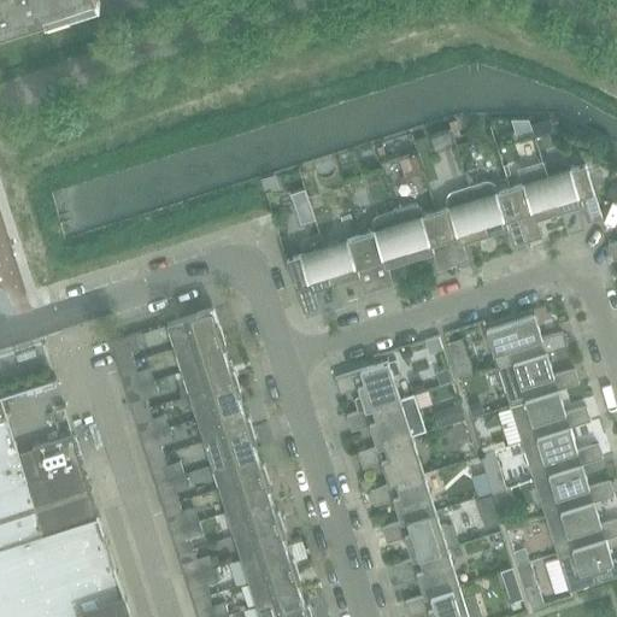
[(0,0),(0,28),(88,0),(0,0)]
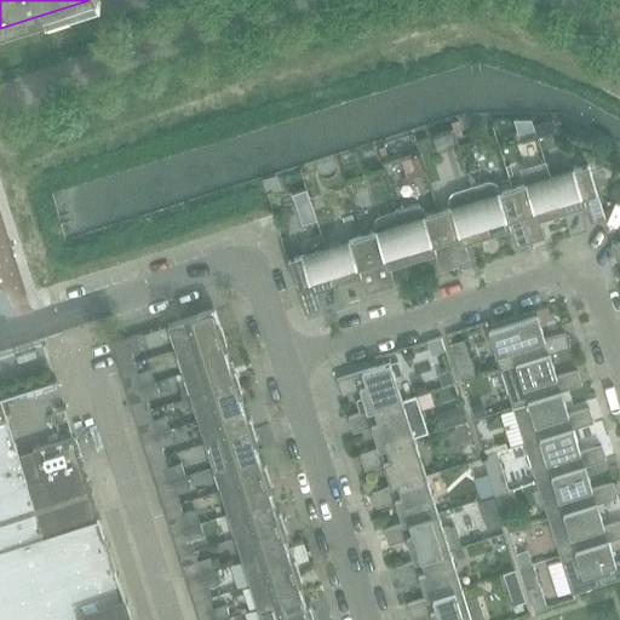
[(415,148),(424,167),(443,159),(435,139),(415,148)]
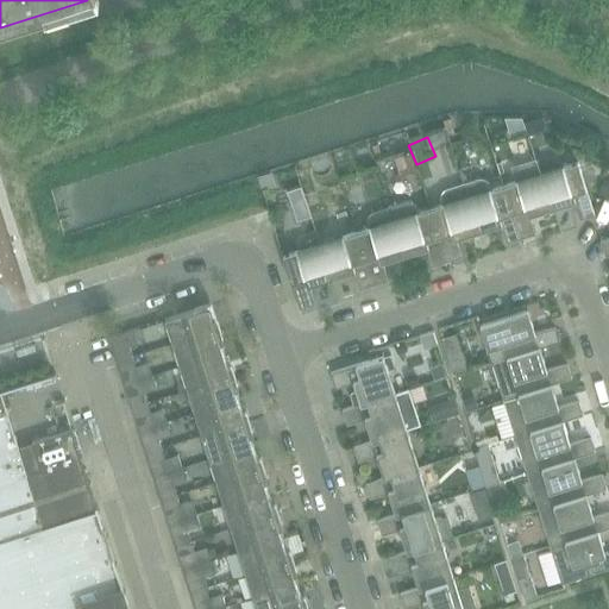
[(577,162),(540,174),(552,208),(567,203),(573,201),(575,205),(576,208),(578,212),(579,215),(582,219),(595,215),(577,162)]
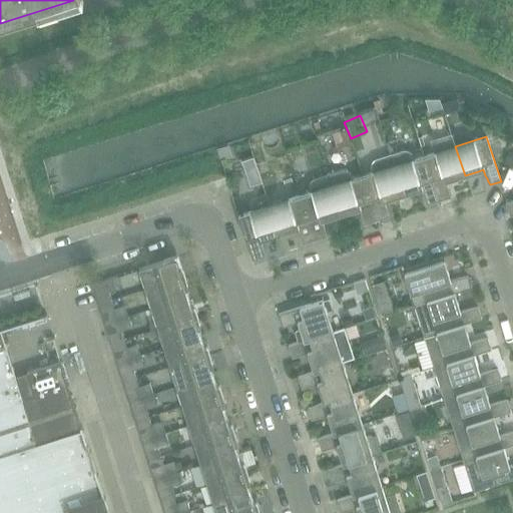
[(455,146),(424,156),(439,200),(451,196),(446,181),(465,175),(455,146)]
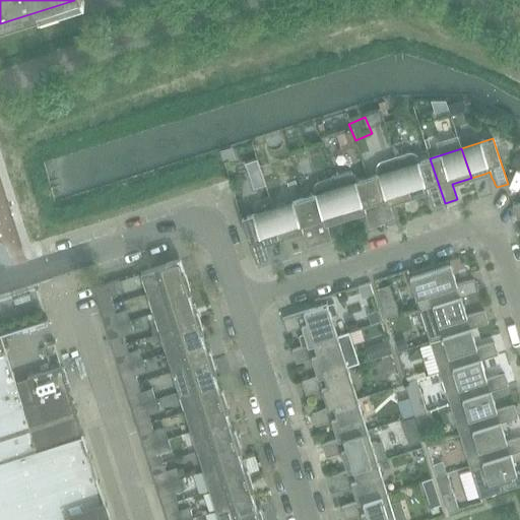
[(414,153),(408,152),(395,156),(408,198),(427,192),(432,207),(445,203),(430,158),(419,161),(418,156),(414,153)]
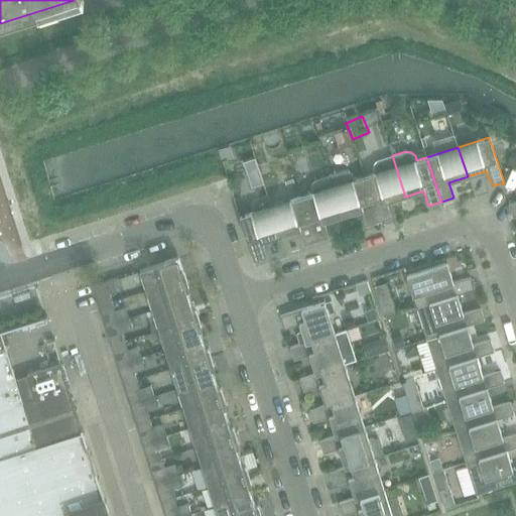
[(405,197),(392,155),(376,160),(374,164),(373,167),(375,173),(365,176),(379,222),(391,218),(386,203),(405,197)]
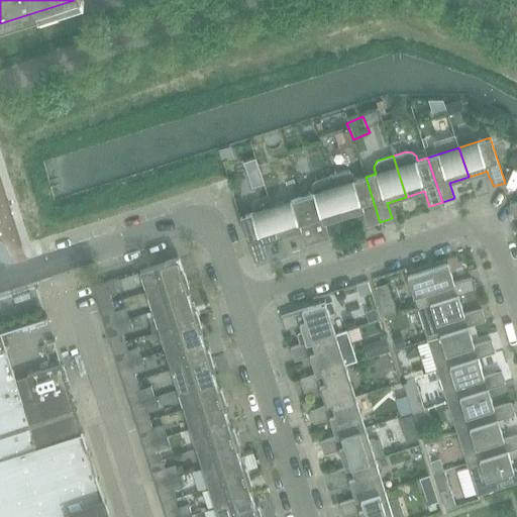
[(349,172),(344,172),(330,176),(343,216),(362,210),(367,226),(380,222),(366,177),(355,180),(352,174),(349,172)]
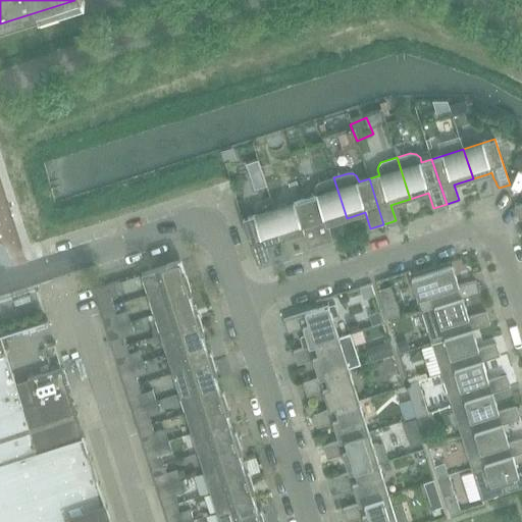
[(347,218),(333,177),(317,183),(315,186),(314,189),(315,193),(316,196),(306,199),(320,244),(332,241),(328,224),(347,218)]
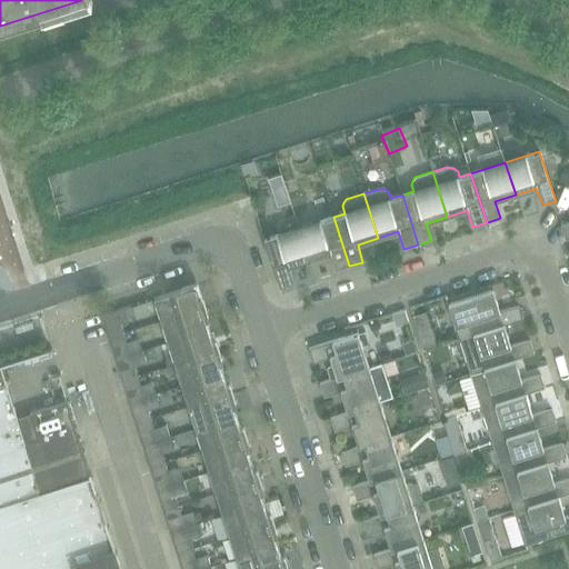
[(349,266),(333,217),(299,228),(309,260),(330,253),(336,270),(349,266)]
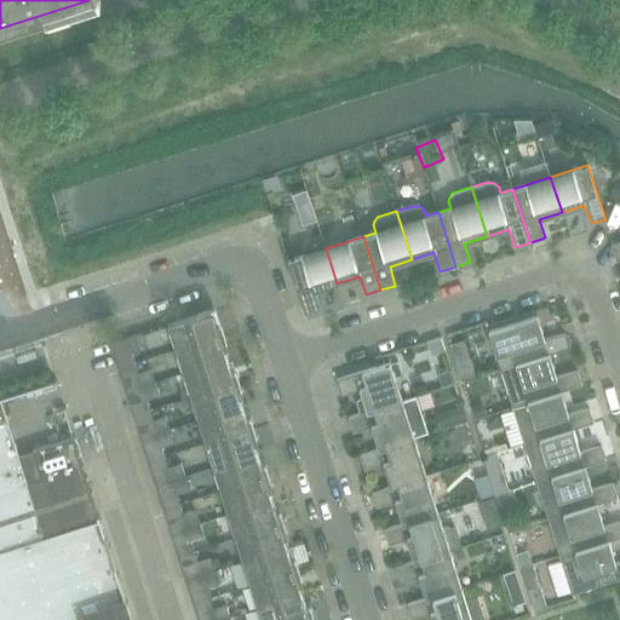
[(326,248),(288,260),(305,314),(319,310),(317,306),(317,302),(316,298),(316,294),(315,291),(320,288),(337,283),(326,248)]
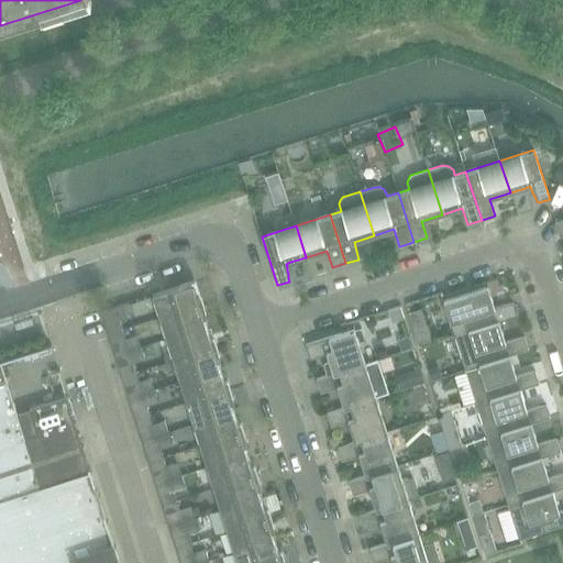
[(153,295),(159,317),(203,304),(201,297),(198,298),(194,282),(153,295)]
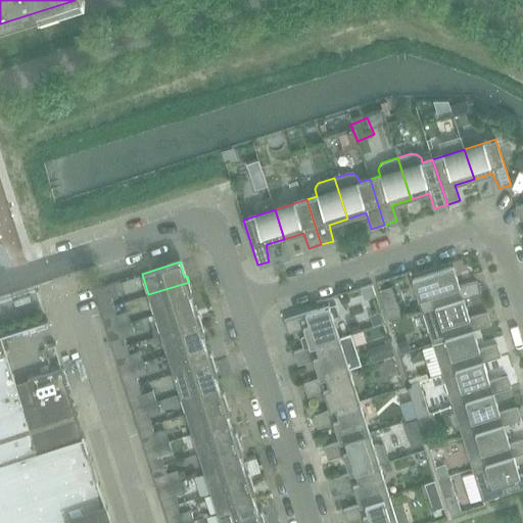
[(412,279),(422,312),(463,298),(464,298),(481,293),(476,280),(459,285),(453,267),(412,279)]
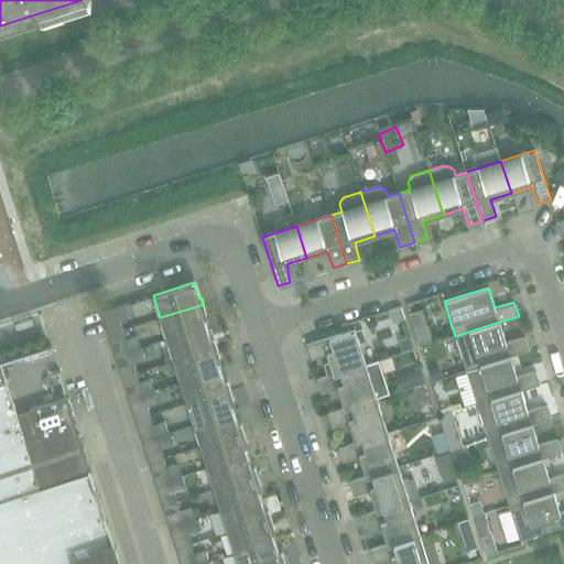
[(129,303),(100,312),(108,334),(123,329),(121,321),(133,316),(129,303)]
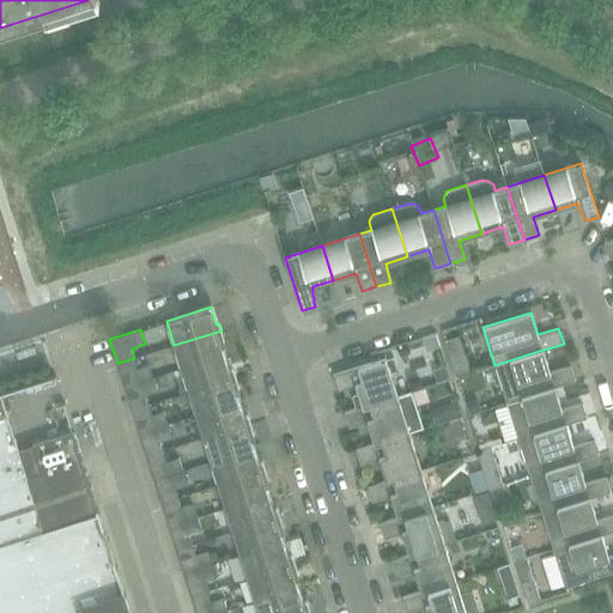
[(174,345),(181,369),(225,354),(220,338),(223,337),(222,331),(174,345)]
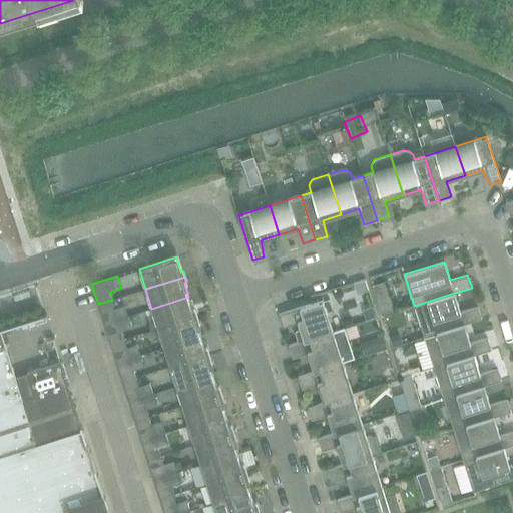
[(454,293),(414,306),(424,336),(464,324),(481,319),(478,308),(475,308),(472,309),(468,309),(465,310),(462,311),(460,312),(459,307),(455,293),(454,293)]
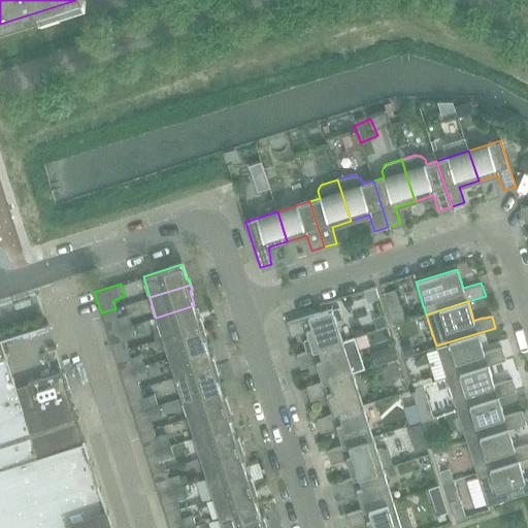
[(154,334),(156,339),(203,325),(201,319),(199,320),(194,305),(156,318),(161,332),(154,334)]
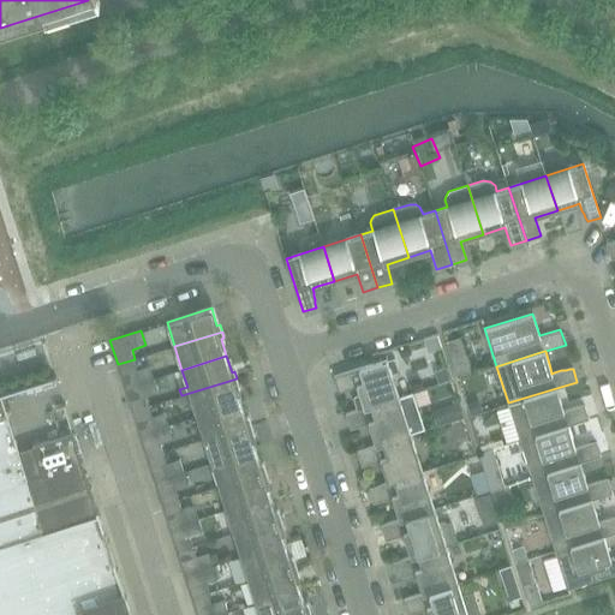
[(457,375),(469,371),(464,356),(452,359),(457,375)]
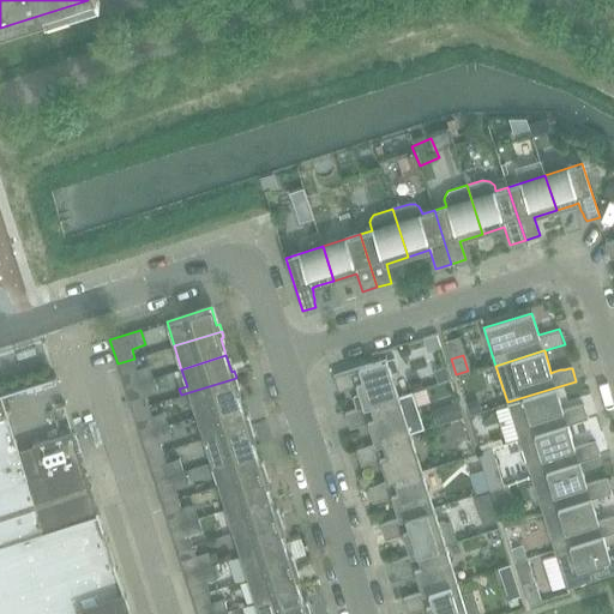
[(359,368),(333,375),(337,389),(342,389),(345,389),(349,387),(353,386),(356,385),(359,391),(359,392),(353,397),(356,409),(363,407),(363,408),(398,396),(391,373),(398,371),(395,357),(387,360),(387,359),(359,368)]
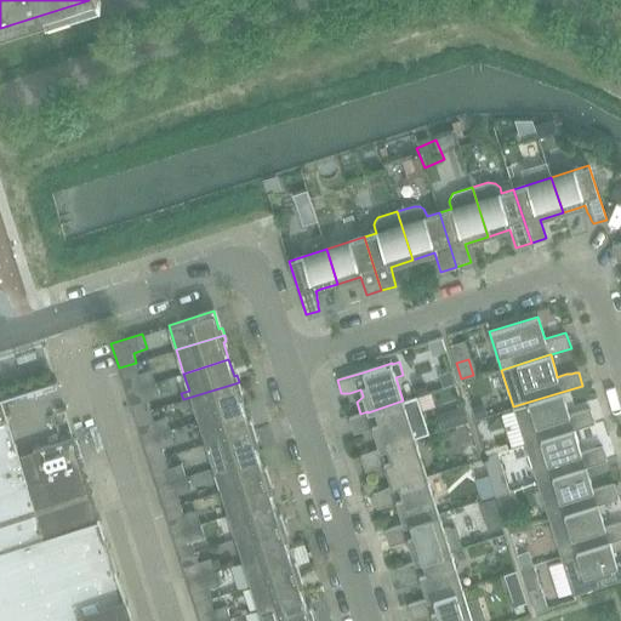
[(136,363),(119,368),(121,376),(138,371),(136,363)]
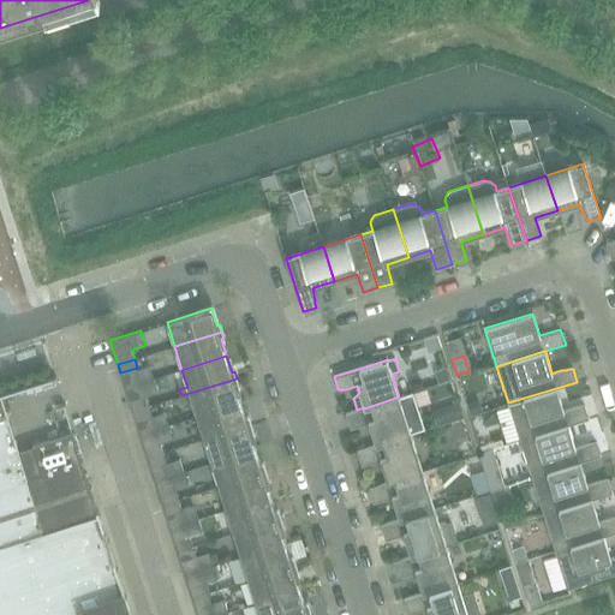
[(0,614),(130,614),(125,599),(126,599),(126,597),(125,597),(117,572),(118,572),(118,569),(117,569),(108,544),(109,544),(108,542),(107,542),(100,517),(101,517),(100,514),(99,514),(97,512),(90,489),(91,489),(91,488),(90,488),(82,463),(83,463),(82,460),(82,461),(73,435),(73,434),(73,433),(71,433),(71,434),(33,446),(19,449),(3,396),(54,380),(55,383),(57,382),(57,380),(57,378),(57,377),(55,377),(55,376),(53,377),(53,378),(41,382),(41,381),(39,381),(40,382),(13,390),(13,389),(11,390),(12,392),(0,394),(0,614)]
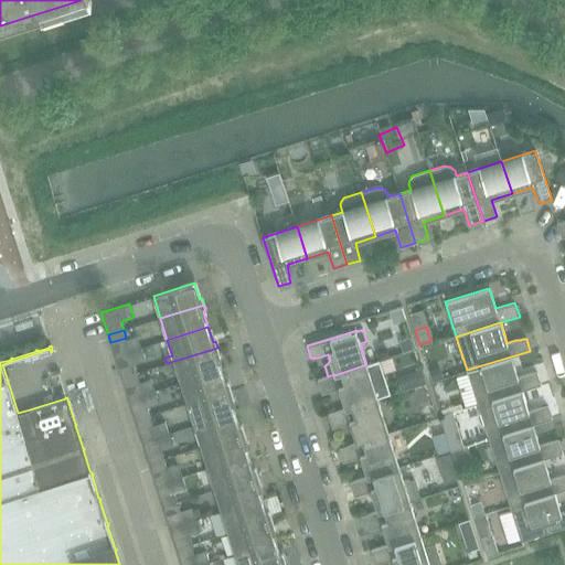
[(174,362),(181,382),(222,370),(216,354),(220,353),(217,348),(167,363),(167,364),(174,362)]
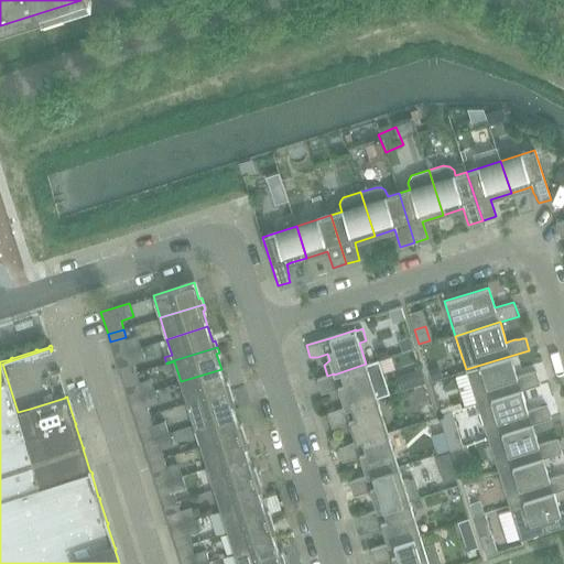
[(510,356),(466,369),(477,403),(521,390),(540,384),(537,372),(533,372),(529,373),(525,373),(522,375),(519,376),(517,377),(516,371),(510,356)]
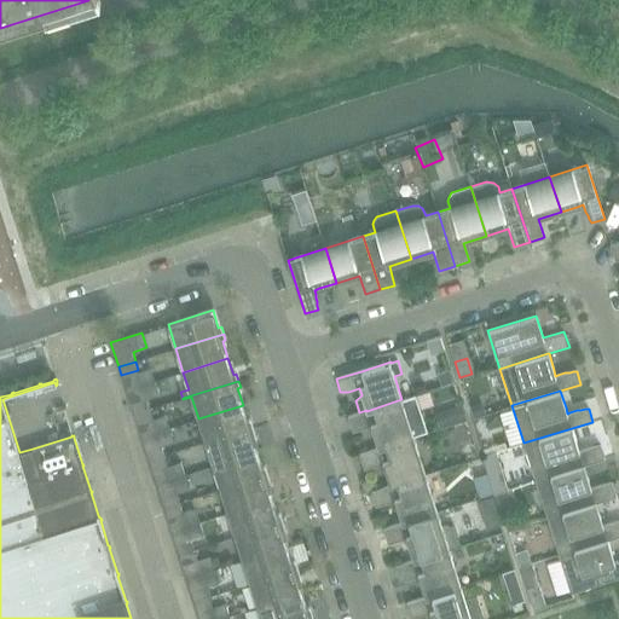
[(371,426),(379,447),(379,449),(414,437),(427,433),(416,397),(403,401),(401,399),(366,411),(366,410),(359,412),(348,416),(353,432),(371,426)]
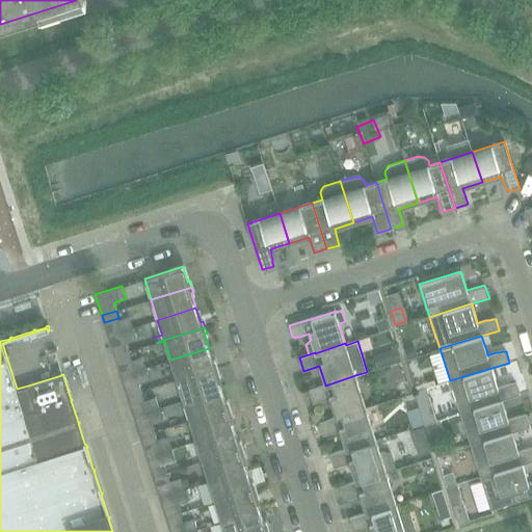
[(127,343),(112,348),(114,355),(129,351),(127,343)]
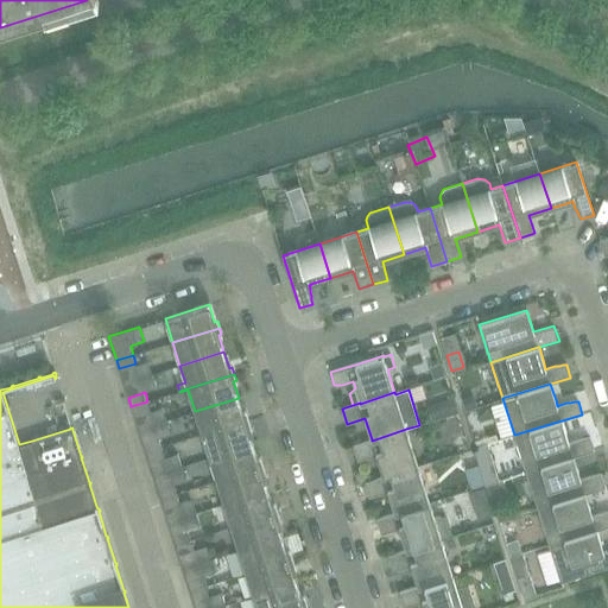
[(195,411),(202,435),(248,419),(246,413),(244,415),(239,398),(195,411)]
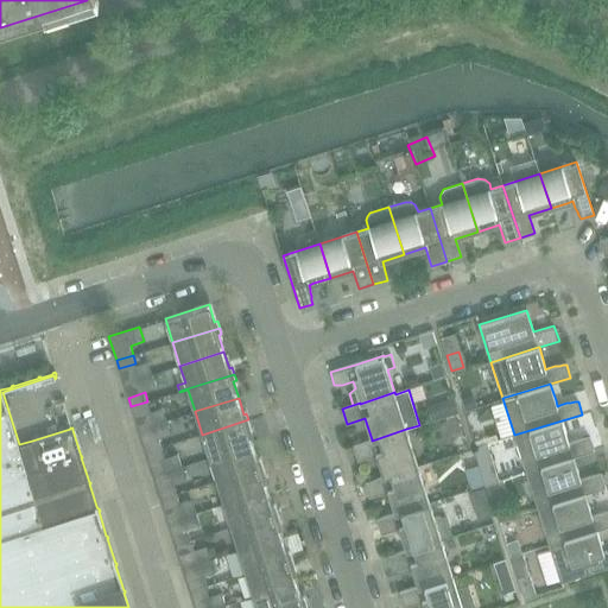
[(147,401),(131,406),(134,416),(151,411),(147,401)]
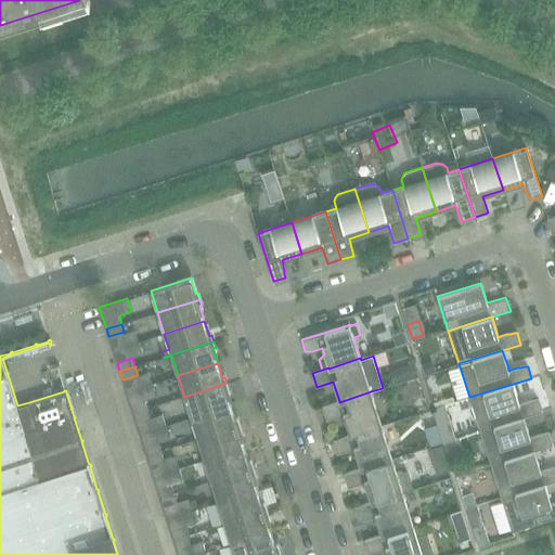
[(184,397),(191,417),(231,405),(226,390),(229,389),(227,383),(184,397)]
